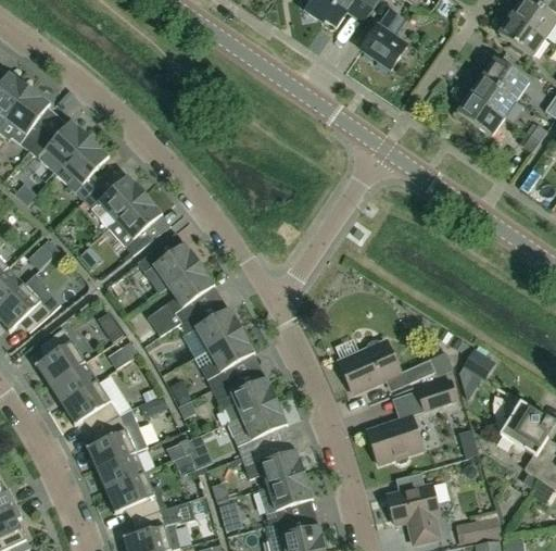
[(310,0),(303,10),(333,29),(346,10),(362,20),(376,0),(310,0)]
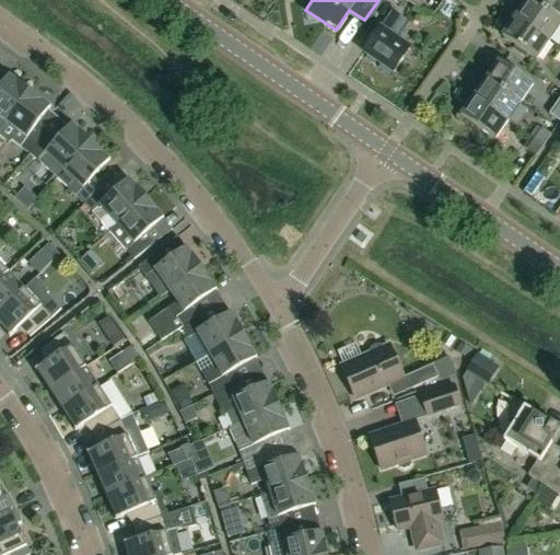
[(559,19),(559,18),(534,0),(522,0),(518,6),(511,0),(509,0),(505,6),(549,36),(559,19)]
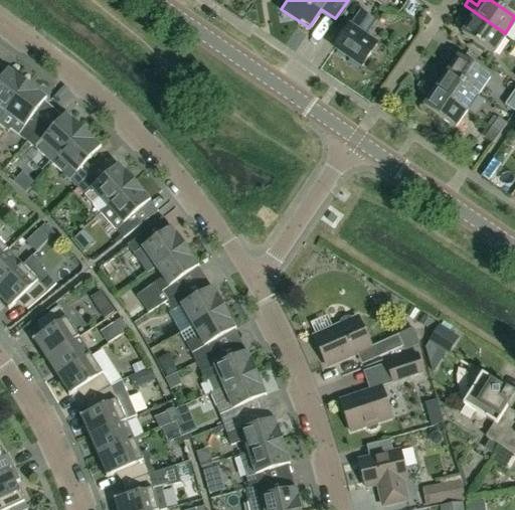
[(491,0),(514,16),(514,0),(491,0)]
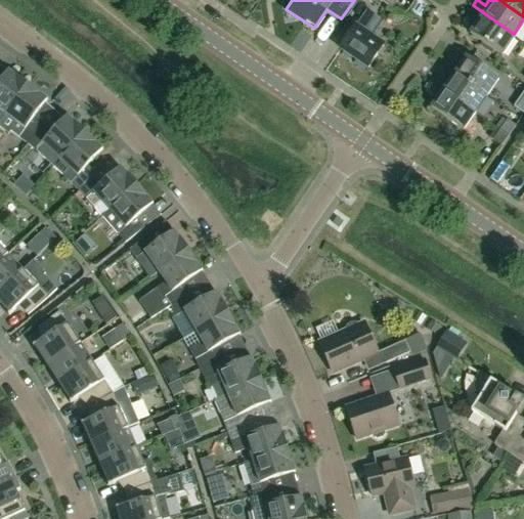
[(514,34),(473,5),(466,15),(474,20),(468,30),(500,53),(514,34)]
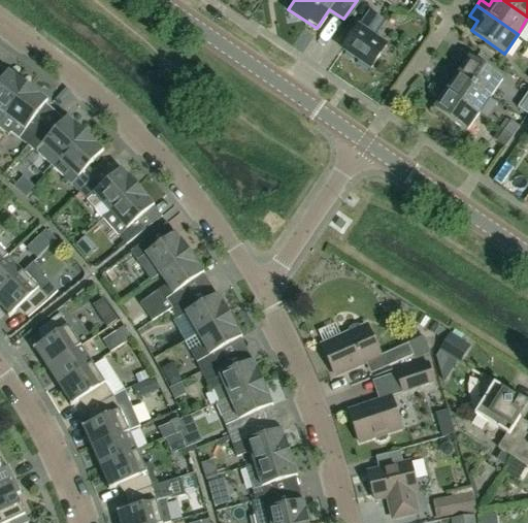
[(341,45),(370,65),(386,42),(371,33),(383,18),(369,8),(359,24),(358,23),(341,45)]
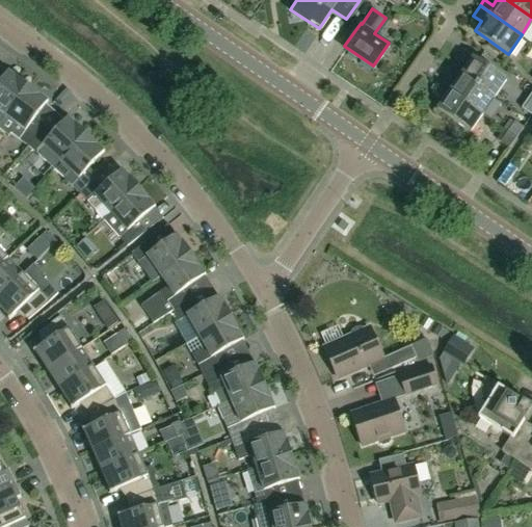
[(460,70),(494,93),(505,76),(463,48),(457,57),(467,62),(460,70)]
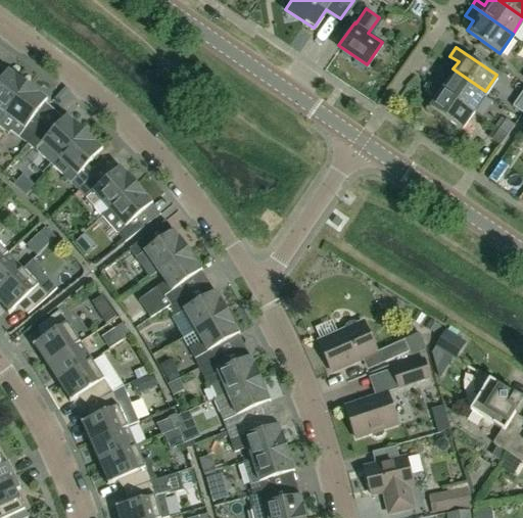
[(0,116),(5,110),(4,110),(27,81),(8,66),(0,76),(0,116)]
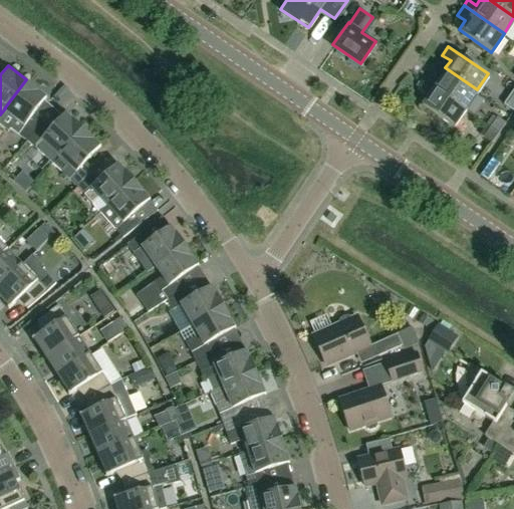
[(430,72),(426,78),(466,106),(477,89),(445,67),(438,78),(430,72)]
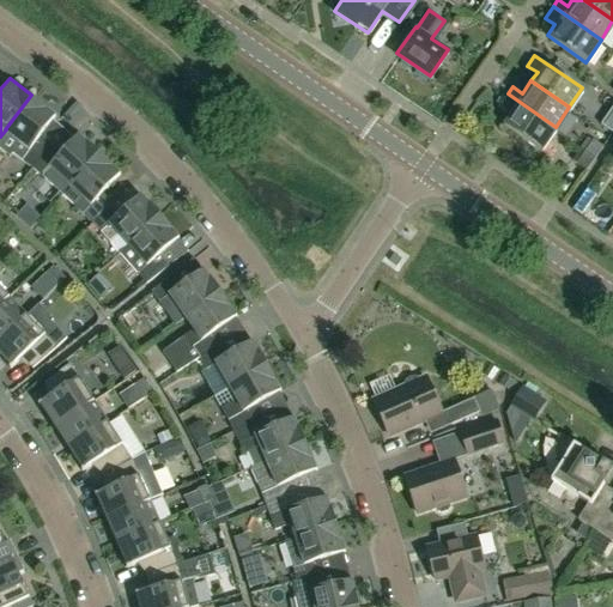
[(556,127),(508,93),(501,104),(510,111),(503,122),(541,149),(556,127)]
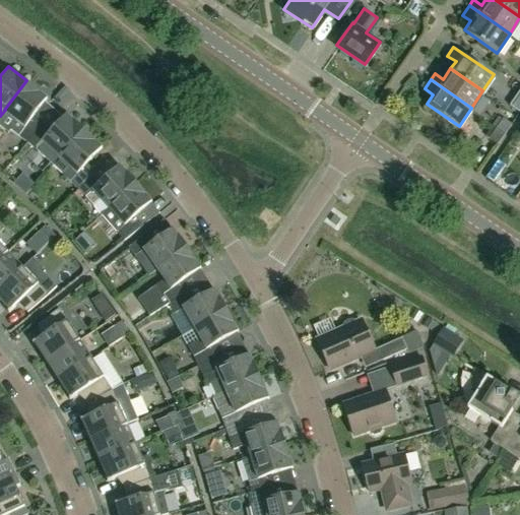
[(46,94),(26,80),(4,110),(5,110),(15,118),(9,126),(26,139),(42,120),(33,113),(46,94)]
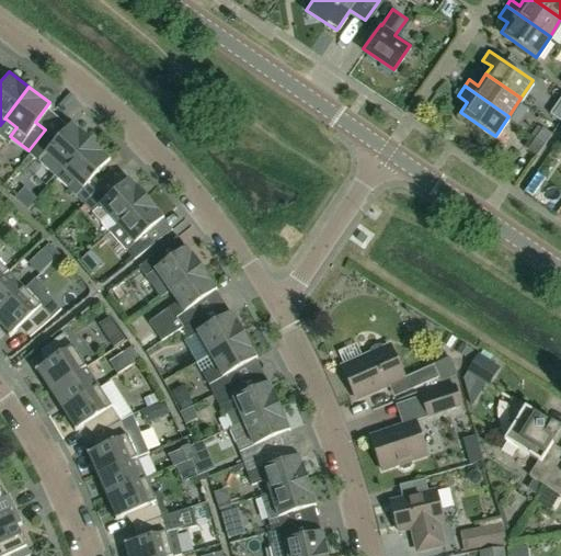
[(560,115),(560,99),(559,99),(551,110),(560,116),(560,115)]
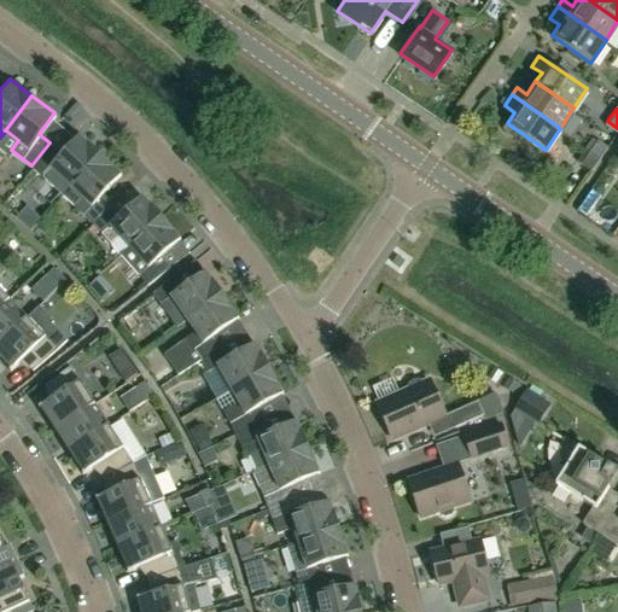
[(60,152),(50,143),(31,165),(41,173),(51,182),(58,174),(69,184),(99,152),(79,133),(60,152)]
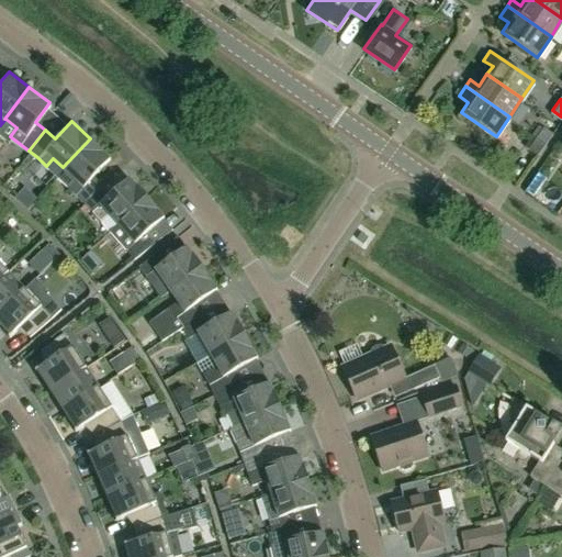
[(536,135),(544,141),(552,131),(542,124),(536,135)]
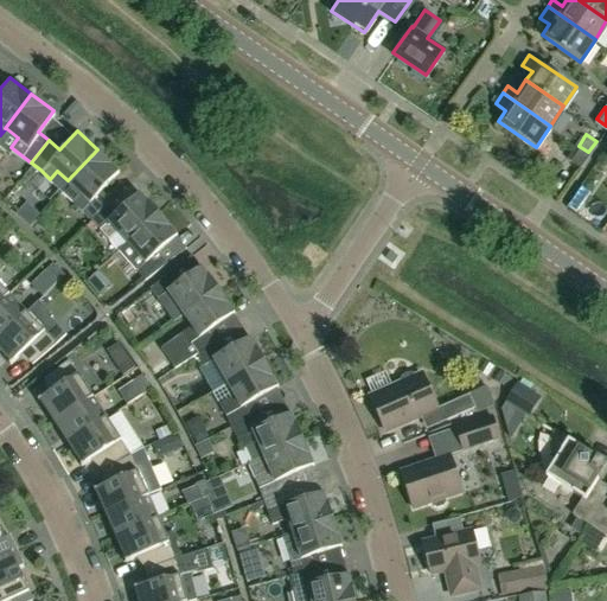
[(588,152),(579,146),(570,158),(580,165),(588,152)]
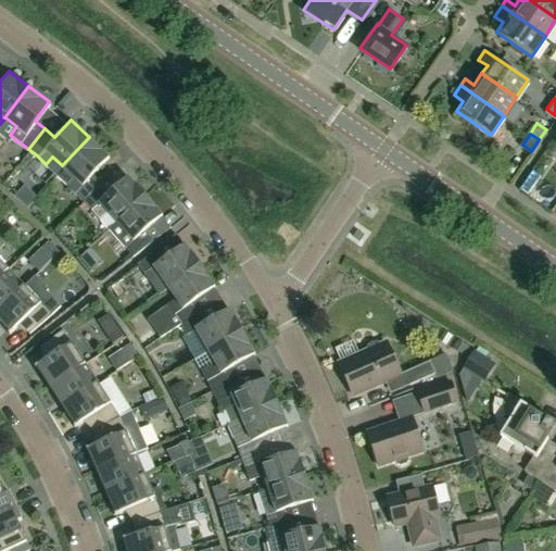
[(108,153),(89,137),(62,165),(72,174),(65,182),(74,190),(81,199),(101,180),(91,171),(108,153)]
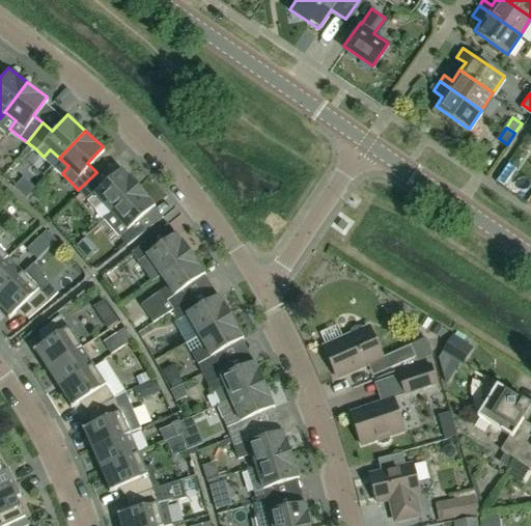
[(96,172),(78,190),(86,197),(93,206),(101,199),(109,209),(138,184),(121,166),(105,181),(96,172)]
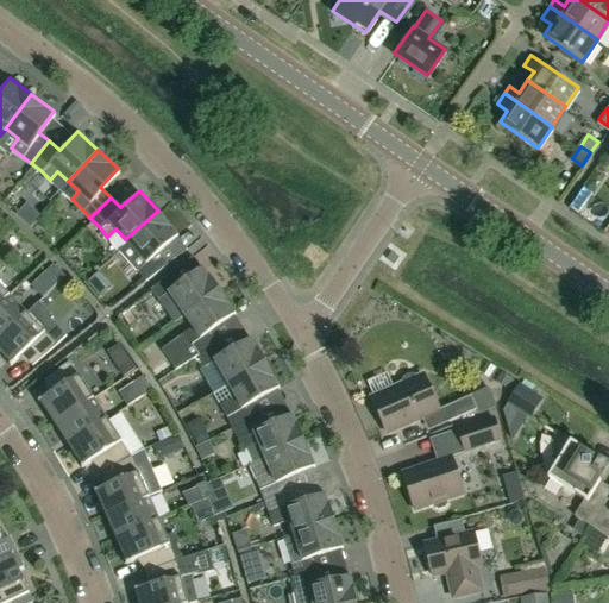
[(26,199),(16,211),(18,213),(30,223),(41,212),(26,199)]
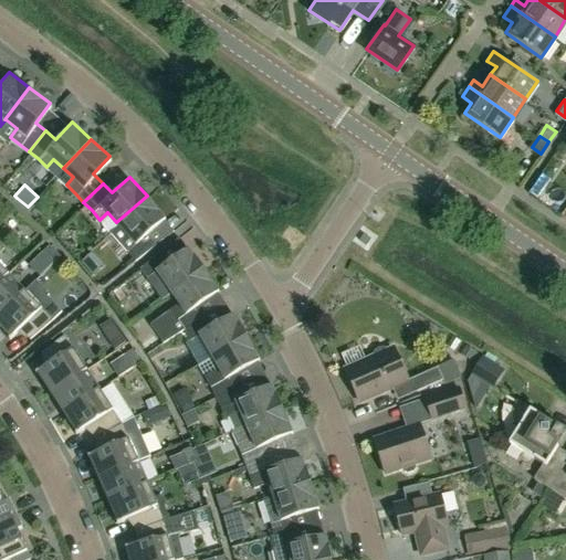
[(147,196),(116,222),(118,223),(111,231),(134,257),(155,241),(146,231),(164,215),(147,196)]
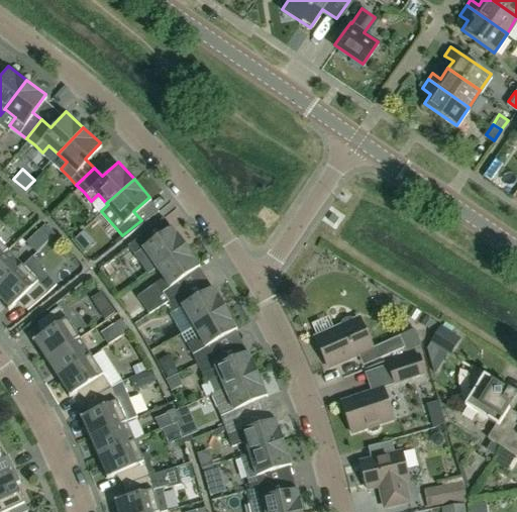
[(55,231),(44,221),(37,227),(47,237),(55,231)]
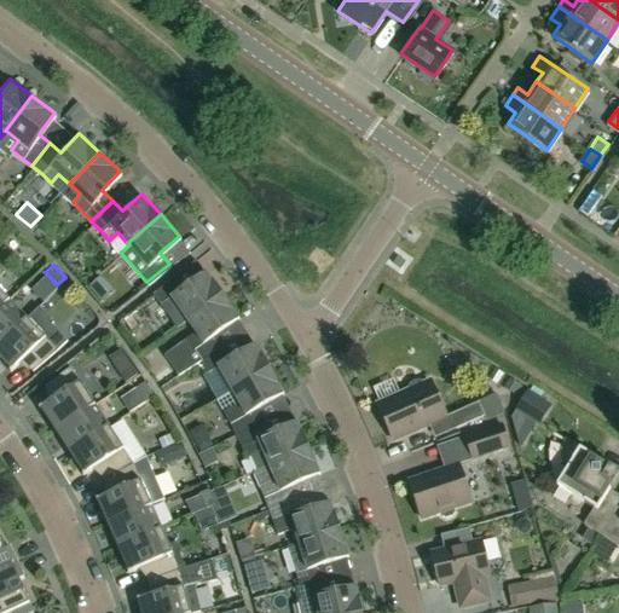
[(185,317),(221,291),(206,269),(184,283),(175,271),(152,289),(160,300),(169,294),(185,317)]
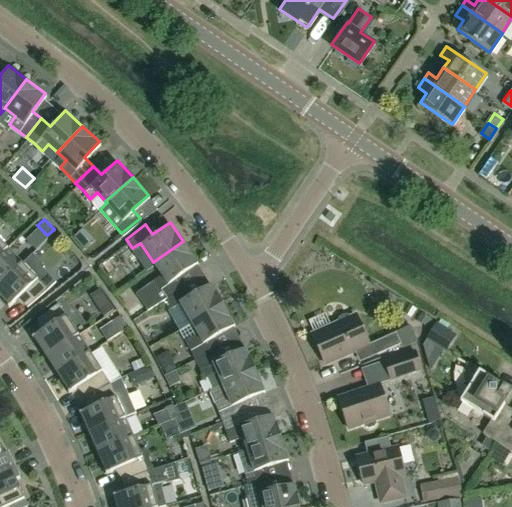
[(183,241),(153,262),(160,272),(149,280),(155,289),(161,298),(165,296),(185,282),(179,273),(196,260),(183,241)]
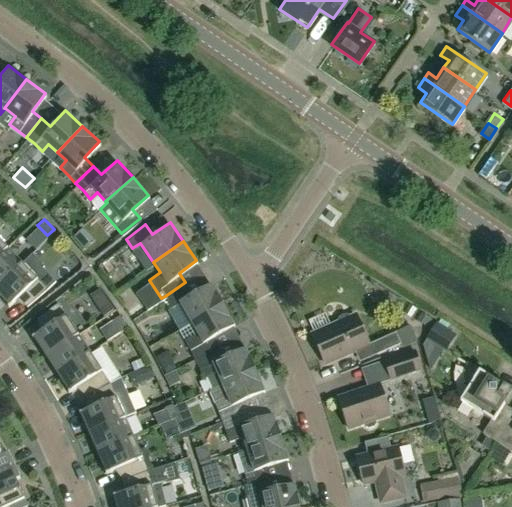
[(6,244),(0,249),(0,279),(21,260),(6,244)]
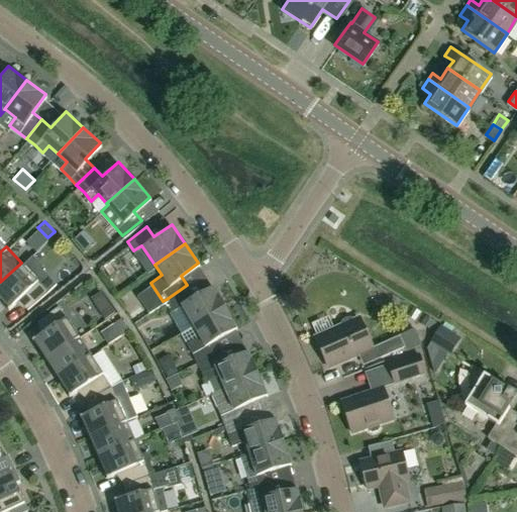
[(21,263),(0,282),(0,298),(8,307),(14,300),(26,307),(46,289),(21,263)]
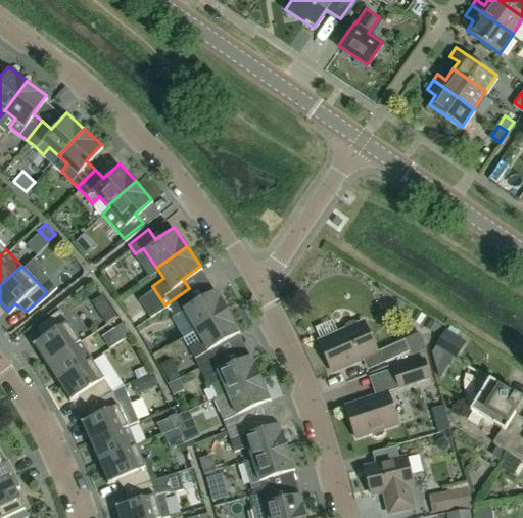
[(195,298),(189,288),(169,302),(174,312),(183,307),(194,327),(227,309),(215,288),(195,298)]
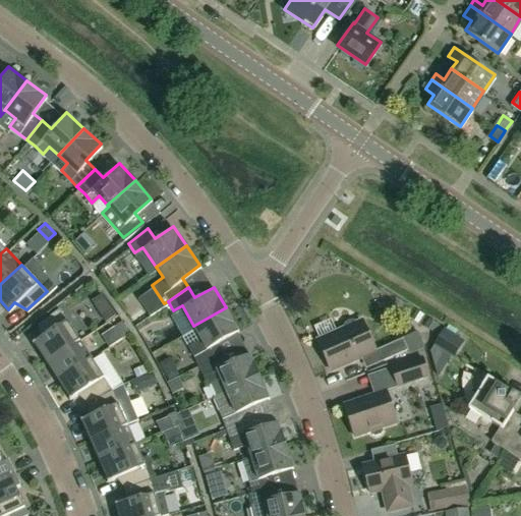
[(115,311),(110,303),(100,310),(105,319),(115,311)]
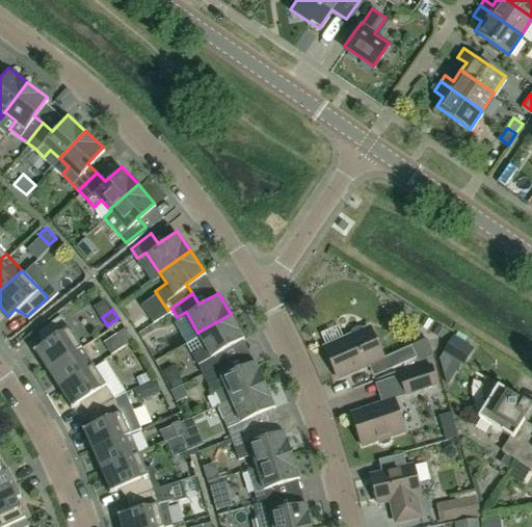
[(138,328),(150,321),(142,311),(131,319),(138,328)]
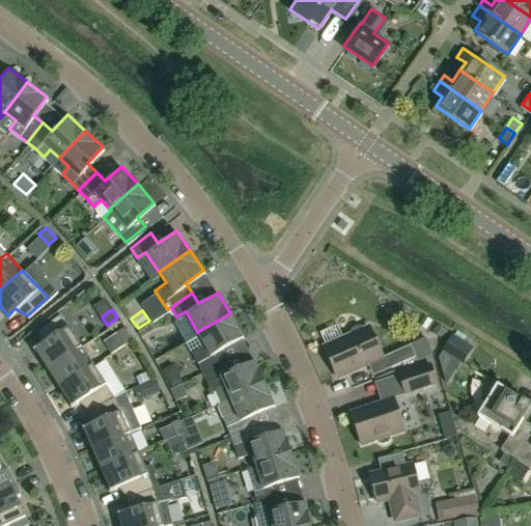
[(45,365),(80,343),(59,311),(36,328),(40,340),(32,345),(45,365)]
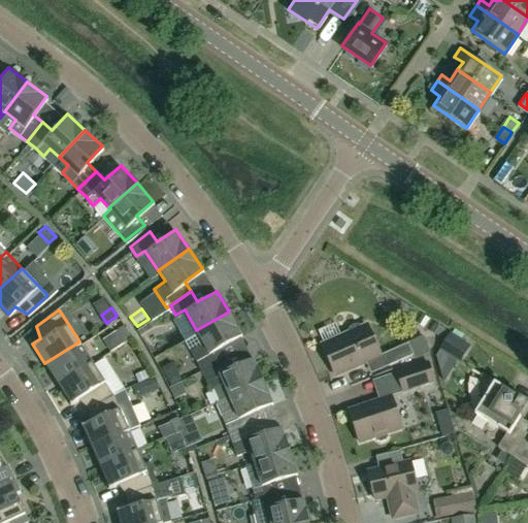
[(229,312),(196,330),(202,340),(190,349),(195,358),(200,367),(226,355),(221,344),(240,332),(229,312)]
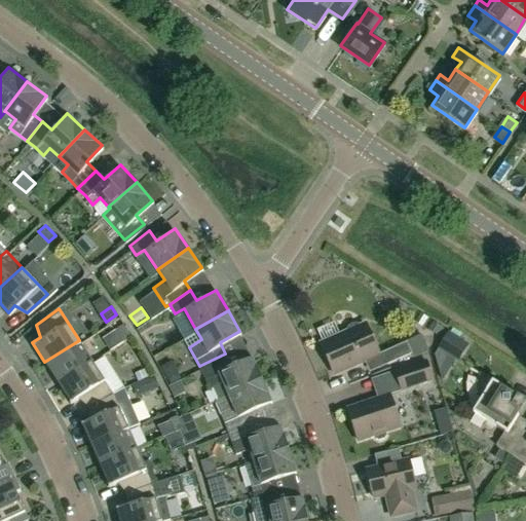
[(427,326),(439,333),(444,325),(433,318),(427,326)]
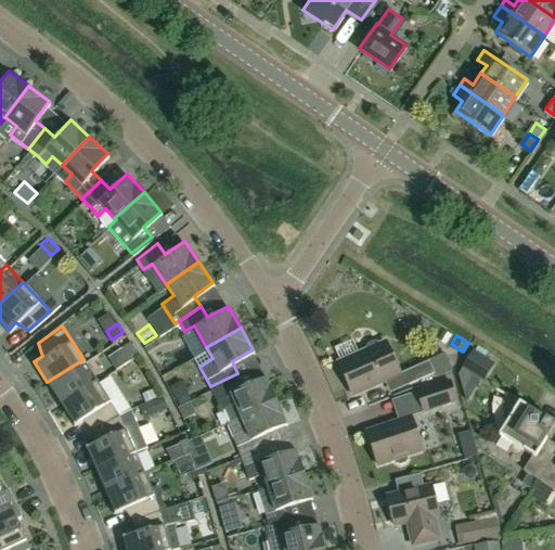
[(352,392),(384,378),(399,371),(384,339),(337,359),(352,392)]
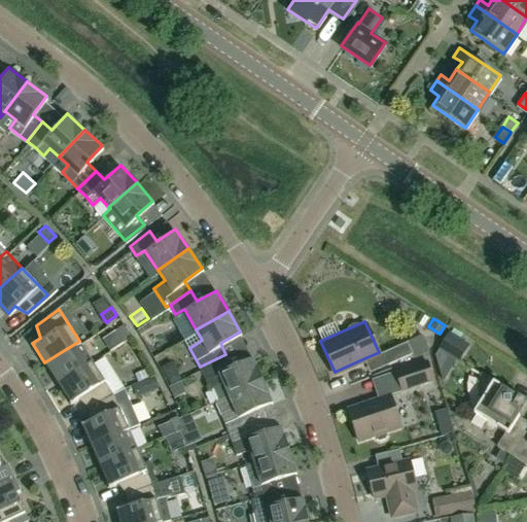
[(115,327),(124,340),(131,335),(124,322),(115,327)]
